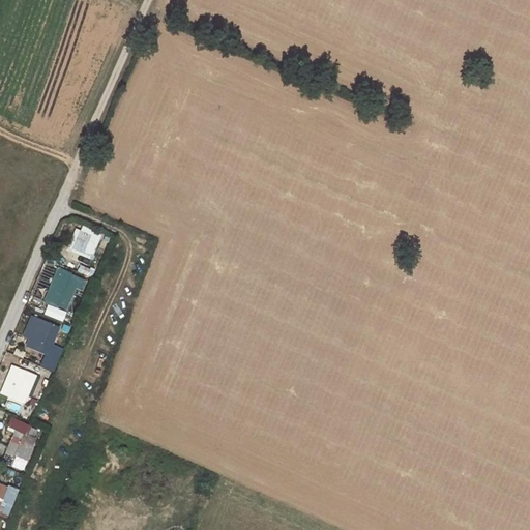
[(80,231),(99,238),(100,234),(82,226),(80,231)]
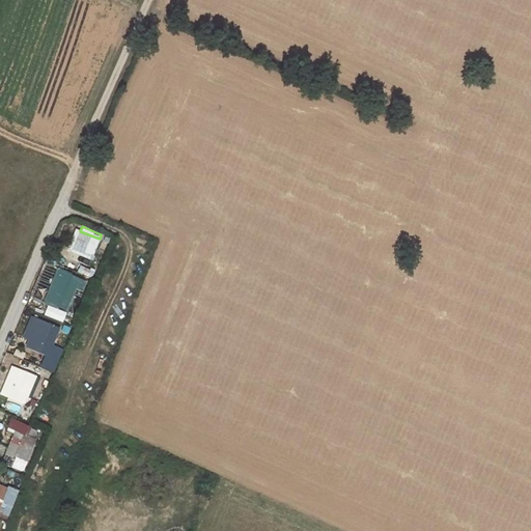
[(74,248),(80,231),(76,229),(67,248),(72,250),(71,252),(93,261),(95,257),(92,255),(74,248)]
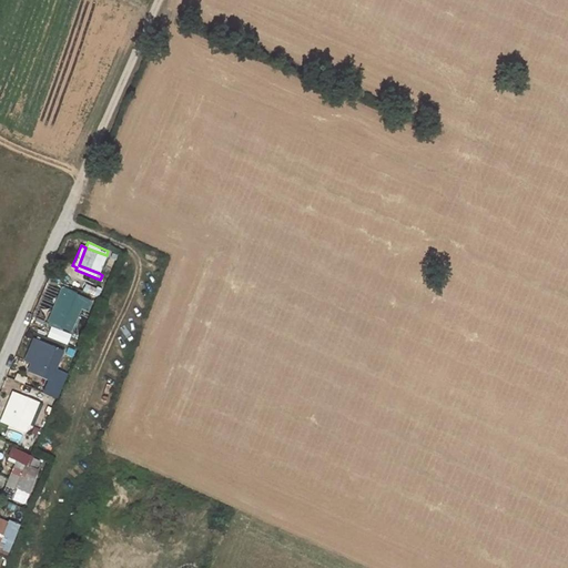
[(99,273),(107,255),(85,247),(79,265),(99,273)]
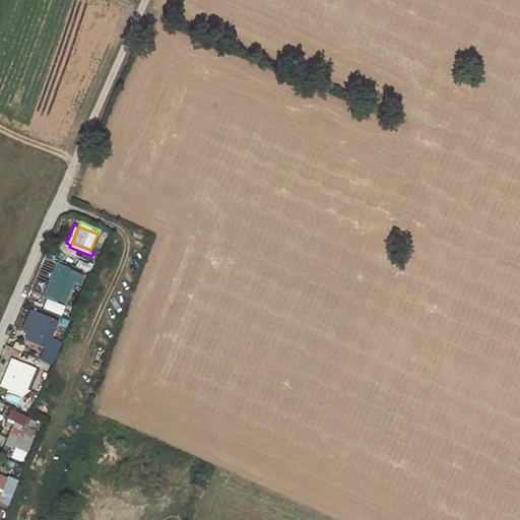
[(80,285),(84,275),(56,264),(44,295),(65,304),(74,282),(80,285)]
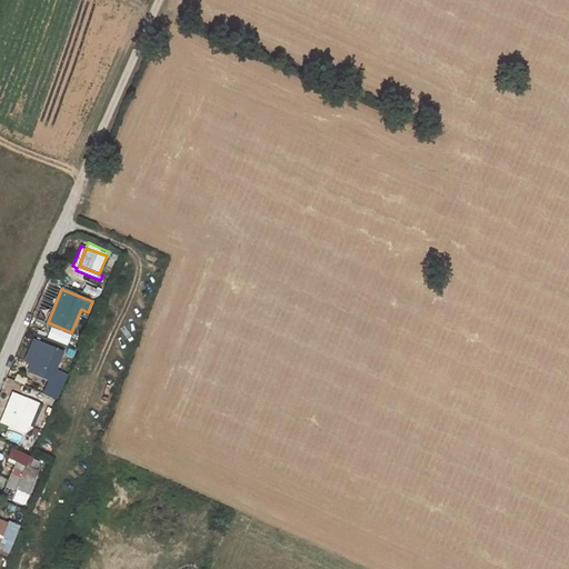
[(39,367),(47,346),(33,340),(25,361),(39,367)]
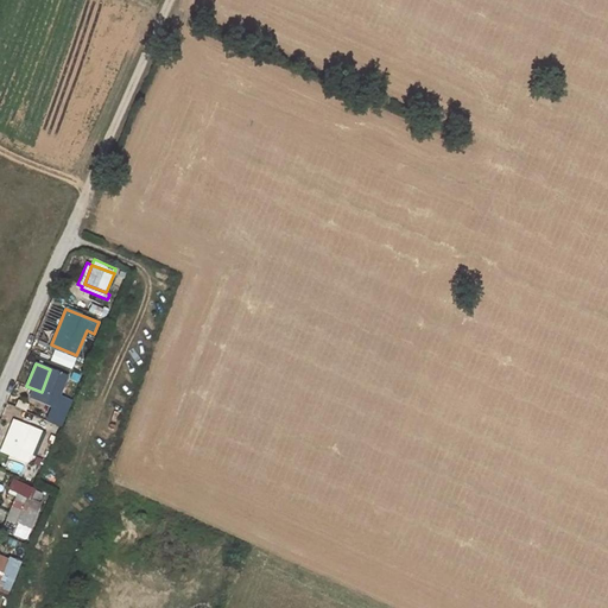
[(57,398),(67,375),(50,369),(42,392),(57,398)]
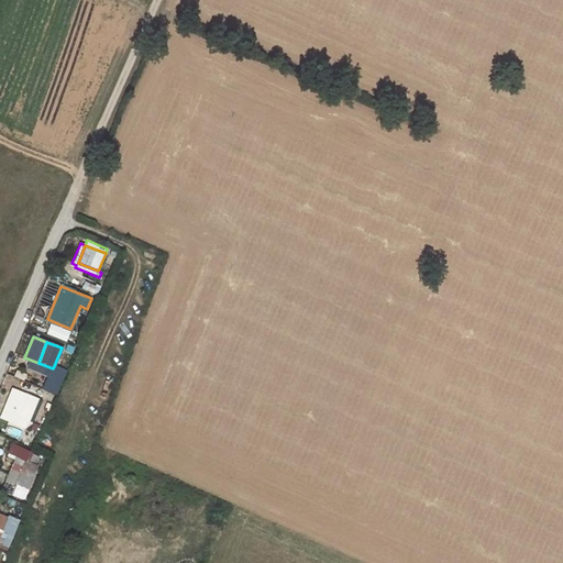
[(10,387),(0,411),(0,420),(24,430),(37,398),(10,387)]
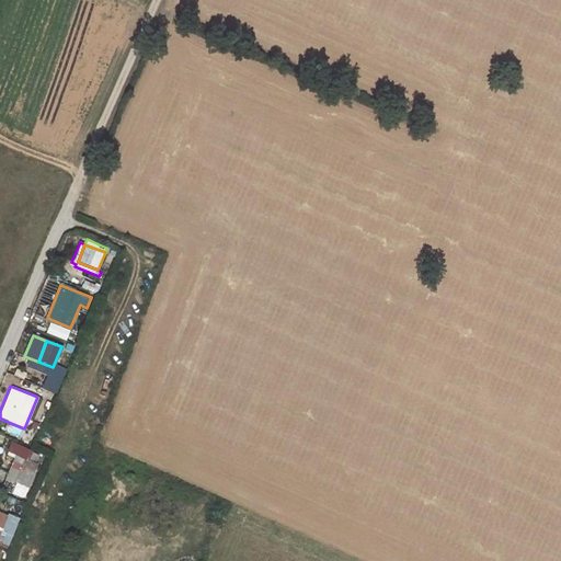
[(25,499),(39,453),(8,443),(4,453),(11,455),(0,491),(25,499)]
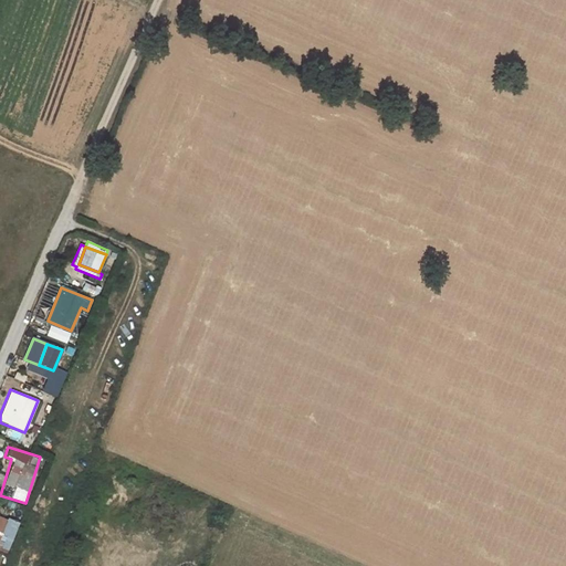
[(0,551),(7,554),(19,524),(0,515),(0,551)]
